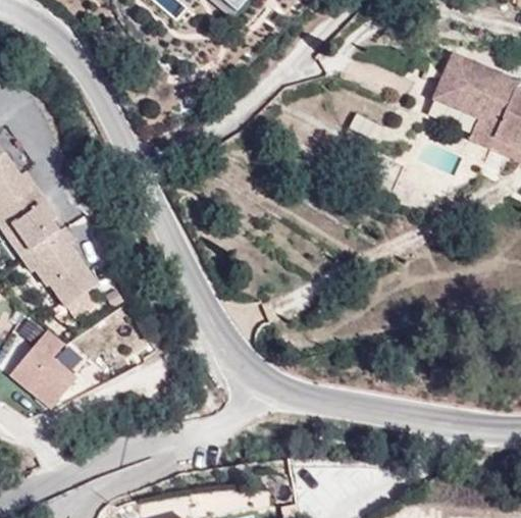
[(225,0),(237,9),(244,0),(225,0)]
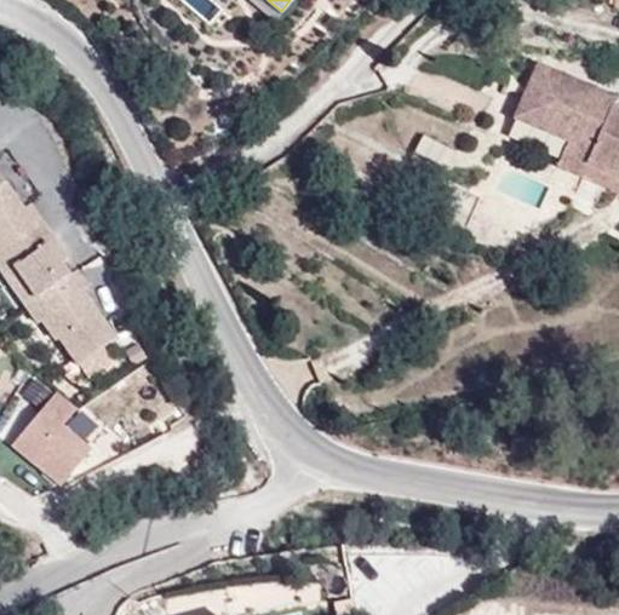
[(618,107),(612,104),(615,96),(537,61),(514,115),(569,139),(557,164),(618,190),(618,107)]
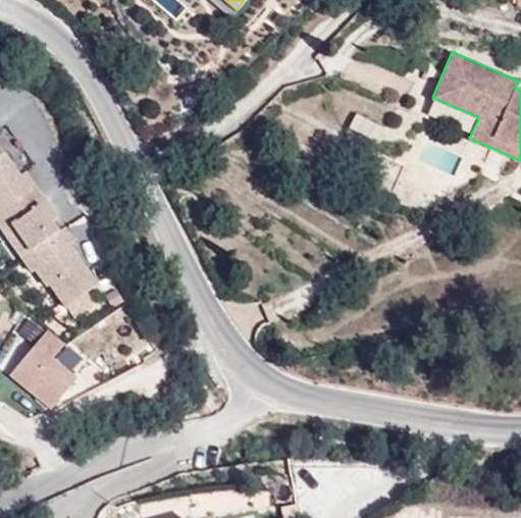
[(431,59),(417,53),(413,62),(427,68),(431,59)]
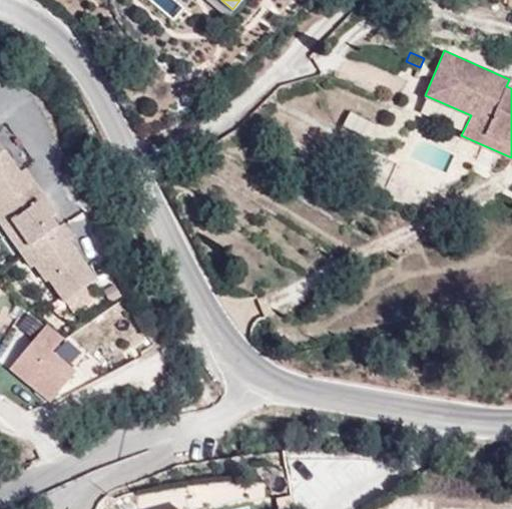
[(350,110),(343,125),(362,135),(370,120),(350,110)]
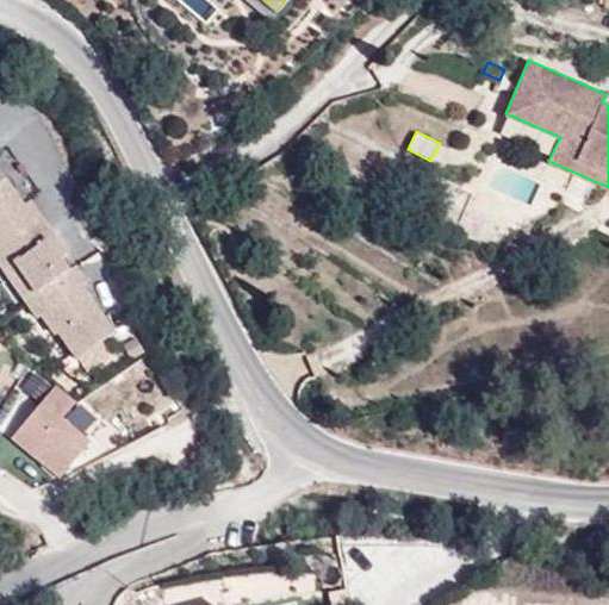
[(23,204),(0,170),(0,244),(41,216),(30,199),(23,204)]
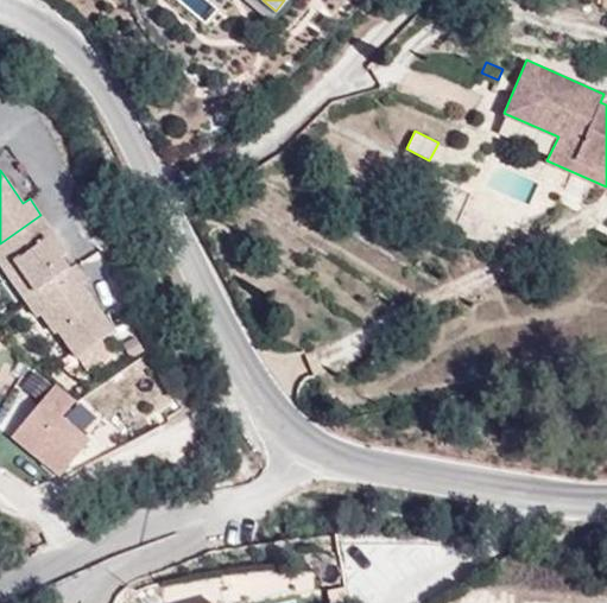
[(54,232),(40,215),(0,243),(0,259),(4,265),(13,259),(35,290),(68,267),(61,255),(46,236),(54,232)]
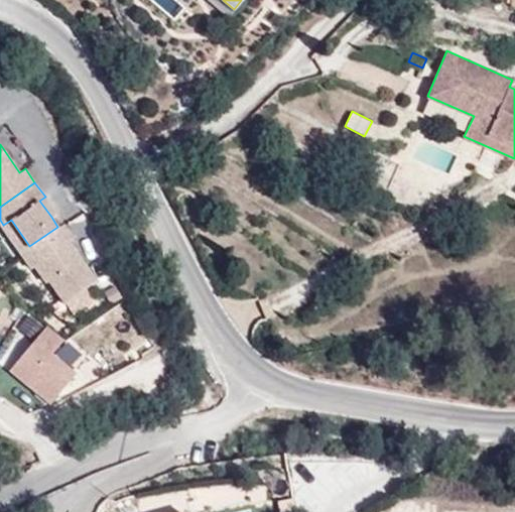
[(39,201),(51,217),(56,214),(45,197),(39,201)]
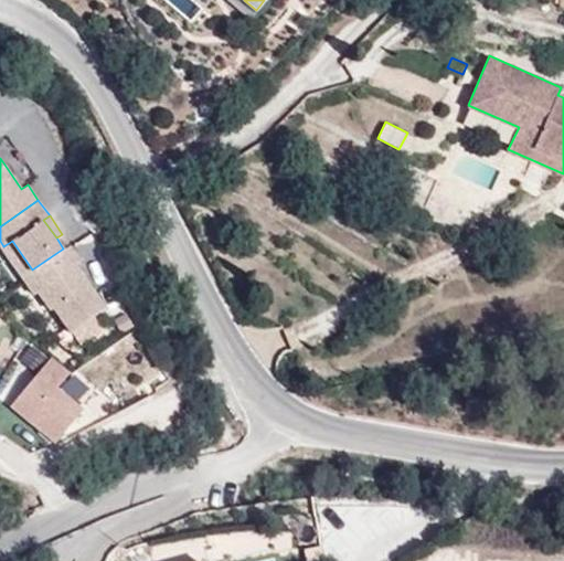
[(24,275),(32,270),(12,241),(3,246),(24,275)]
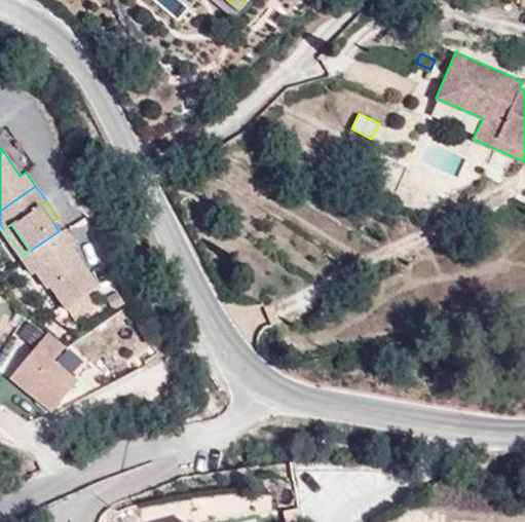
[(75,241),(64,227),(59,231),(30,251),(23,256),(33,271),(37,268),(49,286),(51,285),(67,307),(99,287),(70,245),(75,241)]
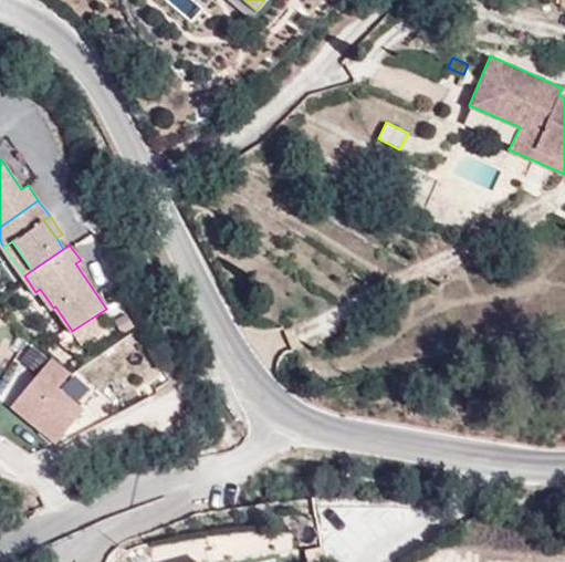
[(0,282),(14,270),(0,252),(0,282)]
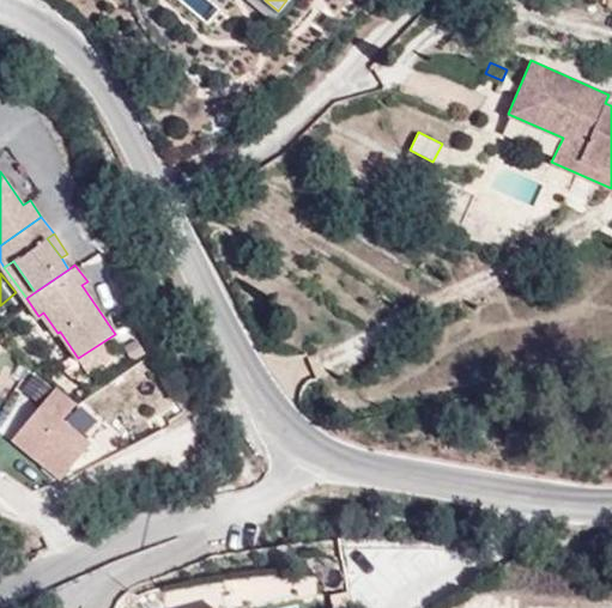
[(41,402),(52,383),(32,372),(22,390),(41,402)]
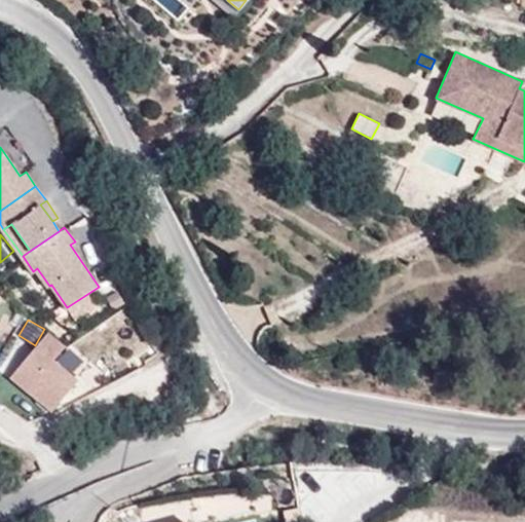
[(51,416),(79,382),(54,362),(67,347),(48,331),(7,379),(51,416)]
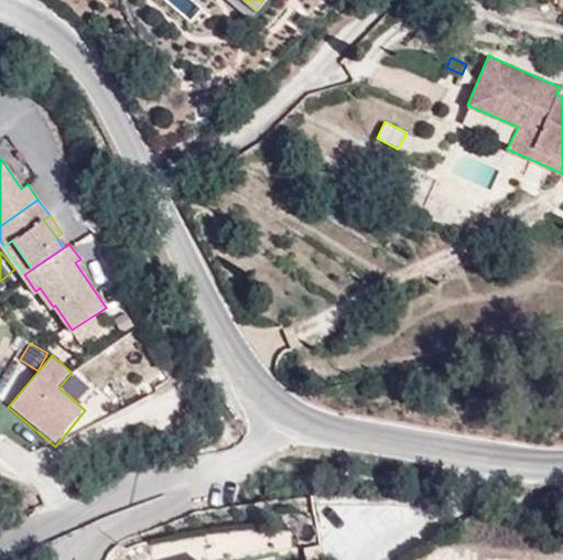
[(324,559),(322,545),(304,548),(306,559),(324,559)]
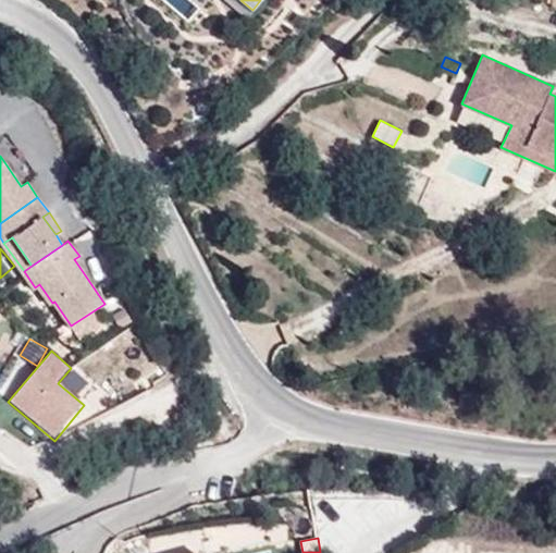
All buildings are outlined.
